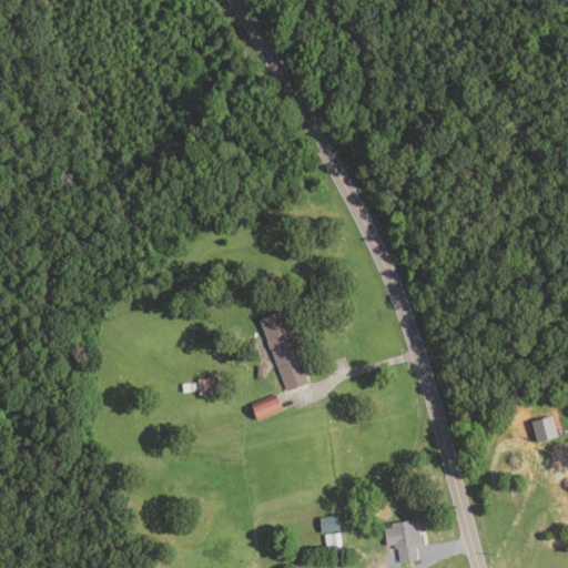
[(285,393),(260,318),(287,308),(295,331),(292,333),(310,384),(285,393)]
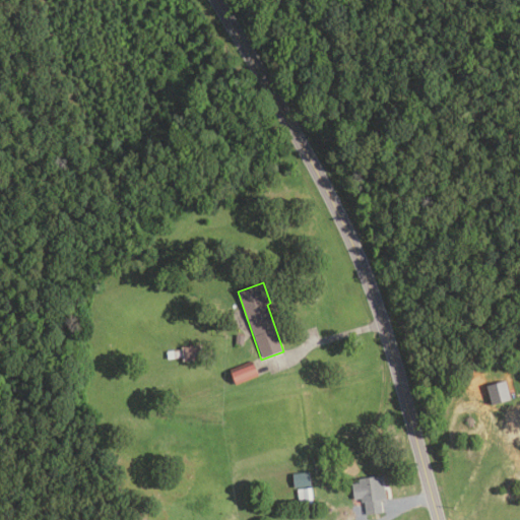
[(245,335),(244,345),(235,344),(236,334),(245,335)]
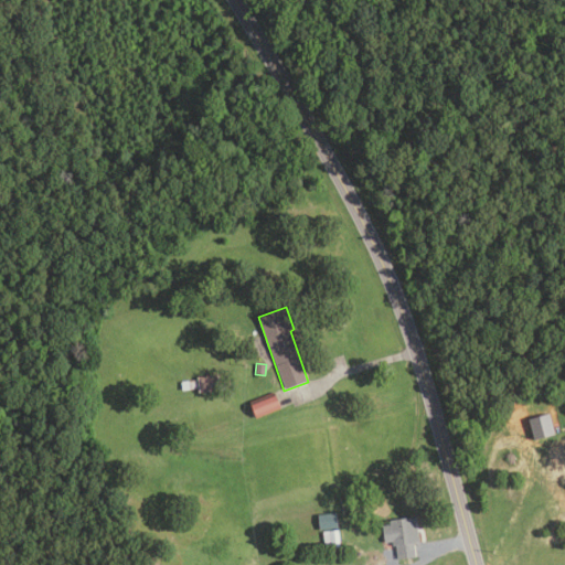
[(217,379),(219,387),(183,392),(182,383),(217,379)]
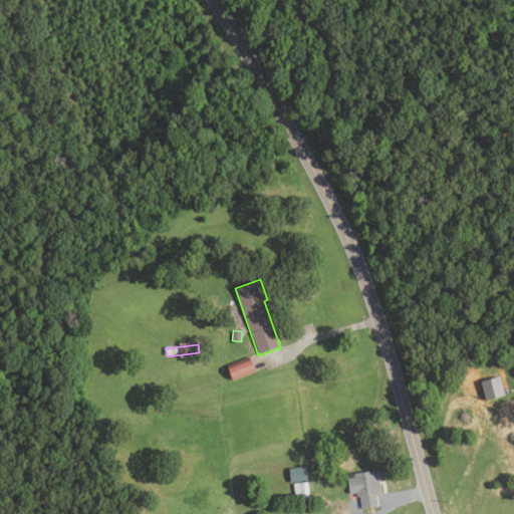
[(233,381),(227,366),(248,357),(255,372),(233,381)]
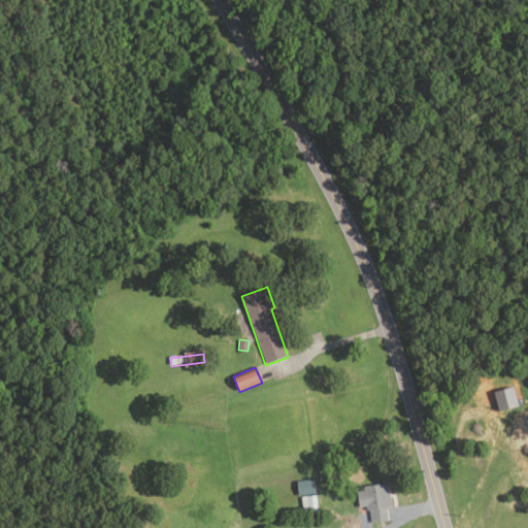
[(316,494),(299,495),(297,480),(315,479),(316,494)]
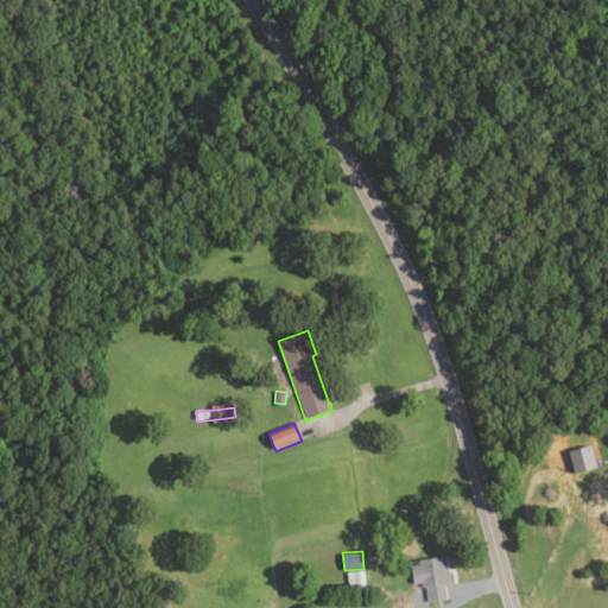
[(428,602),(426,587),(422,587),(422,583),(413,584),(411,567),(419,565),(419,561),(448,557),(451,584),(445,586),(447,600),(428,602)]
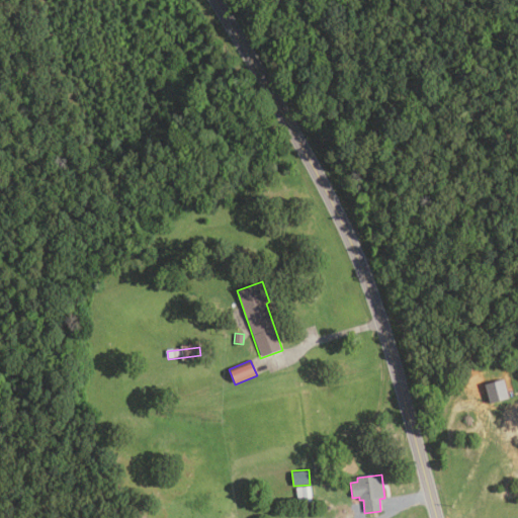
[(296,488),(310,486),(311,497),(297,498),(296,488)]
